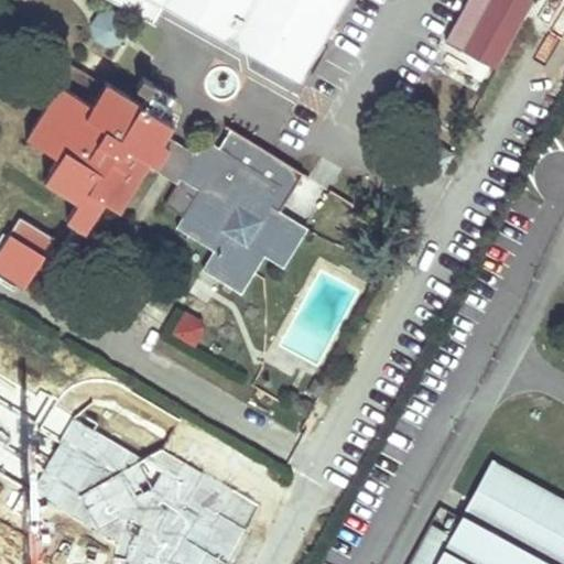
[(344,0),(109,0),(139,15),(147,0),(161,0),(164,2),(301,78),(344,0)]
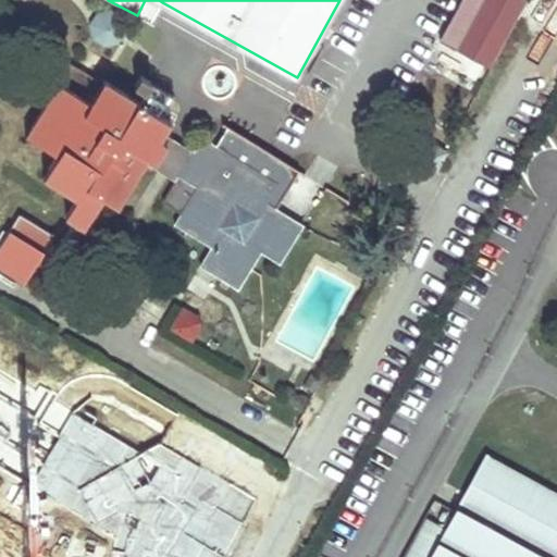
[(150,23),(162,2),(159,0),(145,0),(137,15),(150,23)]
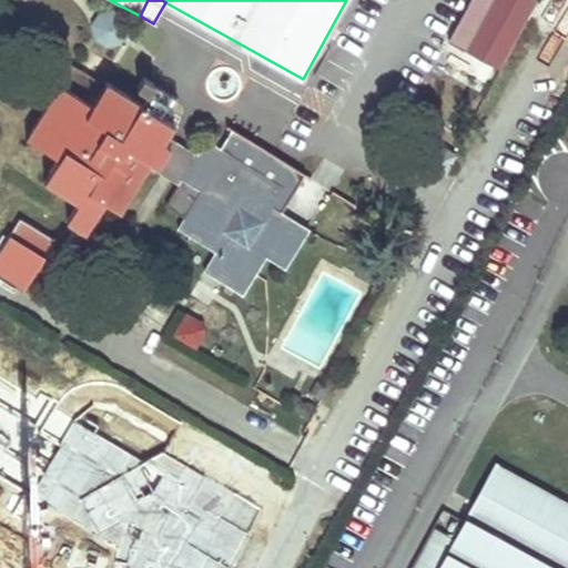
[(459,0),(447,23),(501,52),(521,16),(493,0),(459,0)]
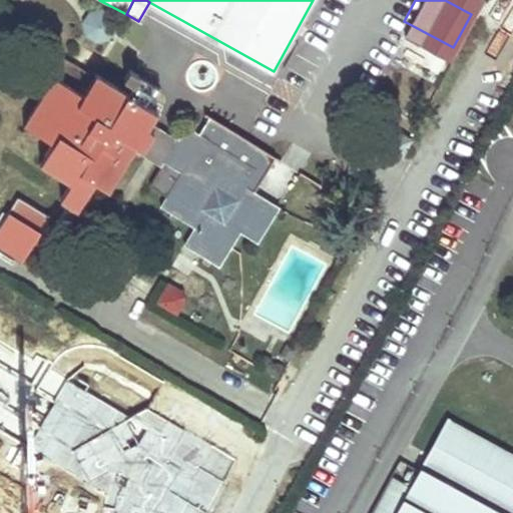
[(370,50),(436,86),(451,56),(386,22),(370,50)]
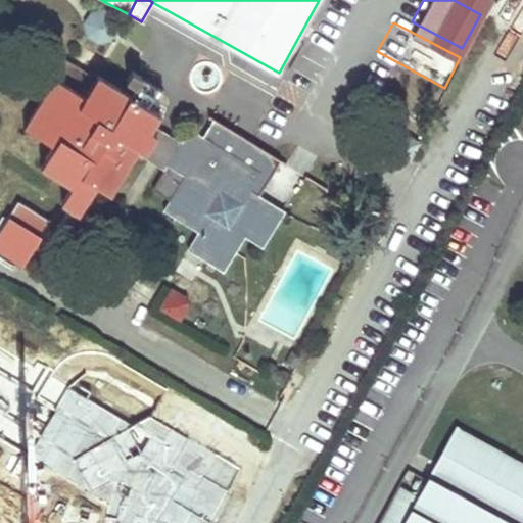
[(151,142),(156,134),(150,130),(159,113),(98,75),(96,77),(61,55),(50,73),(56,77),(57,77),(56,79),(26,127),(55,146),(43,164),(74,184),(62,201),(70,206),(79,211),(80,212),(98,185),(110,192),(139,147),(143,149),(146,151),(147,149),(151,142)]
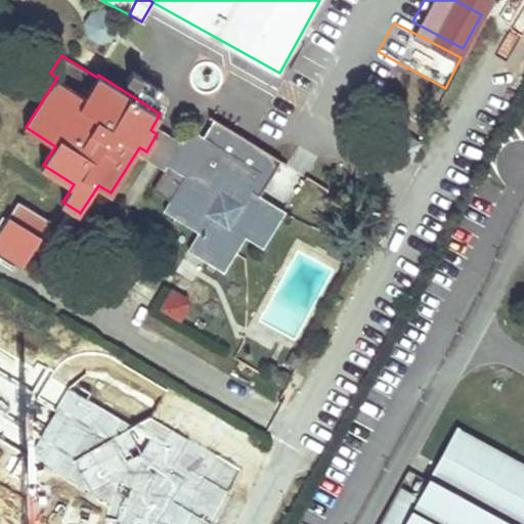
[(259,197),(280,162),(214,119),(203,137),(190,129),(173,157),(169,164),(154,188),(172,200),(165,209),(200,231),(189,249),(225,271),(247,235),(263,246),(285,213),(259,197)]
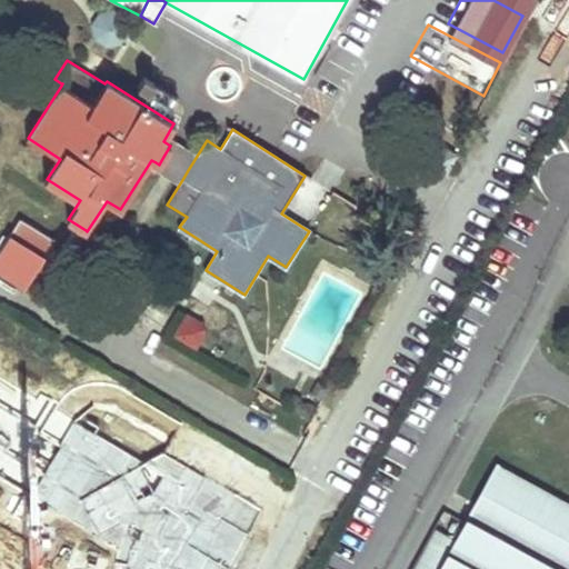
[(160,162),(183,178),(188,170),(165,155),(160,162)]
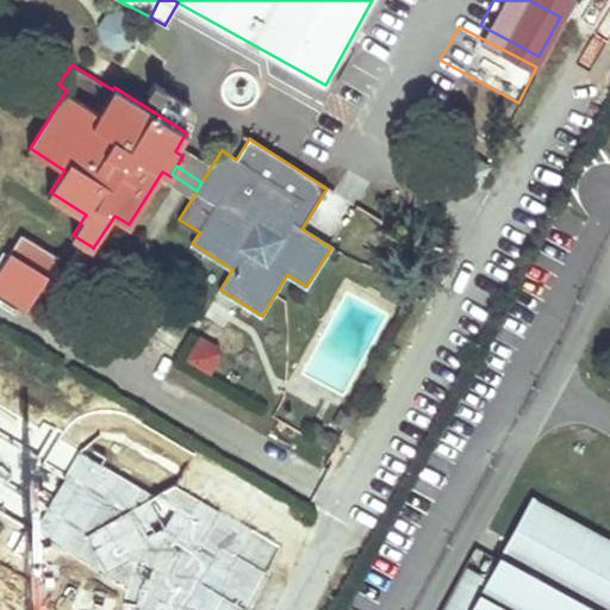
[(57,257),(20,235),(6,257),(43,280),(47,275),(53,265),(57,257)]
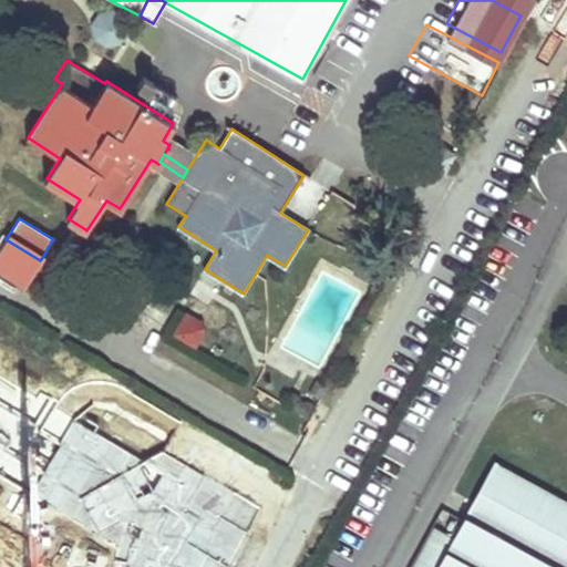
[(61,266),(85,229),(76,224),(58,251),(49,246),(43,256),(61,266)]
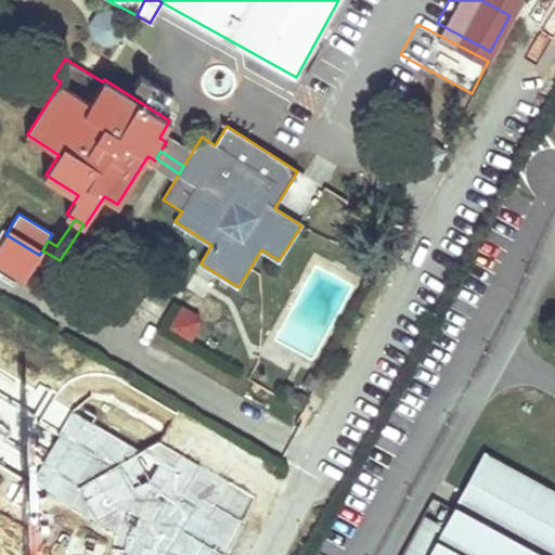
[(0,266),(24,281),(39,255),(5,234),(0,243),(0,266)]
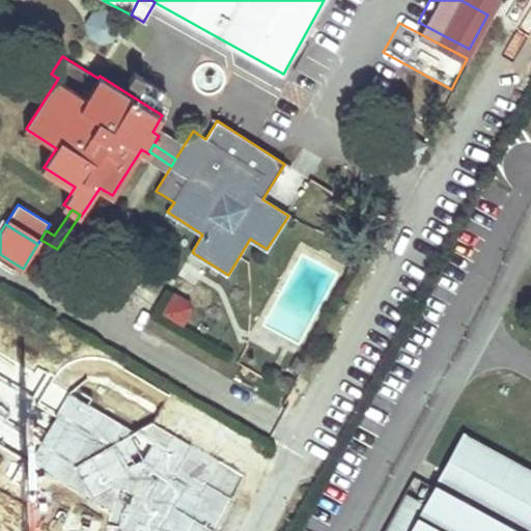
[(195,309),(175,296),(163,314),(183,328),(195,309)]
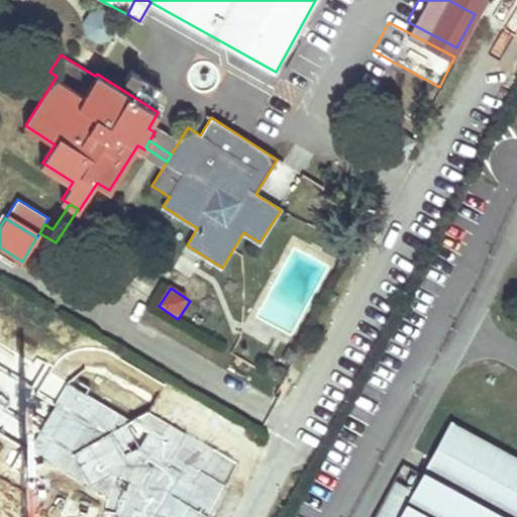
[(516,516),(516,461),(449,425),(414,492),(397,483),(378,516),(516,516)]
